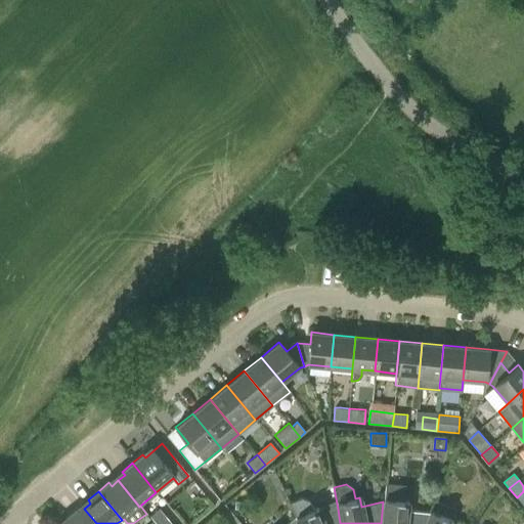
[(301,498),(289,504),(297,523),(340,523),(338,509),(320,516),(317,508),(312,510),(309,501),(301,498)]
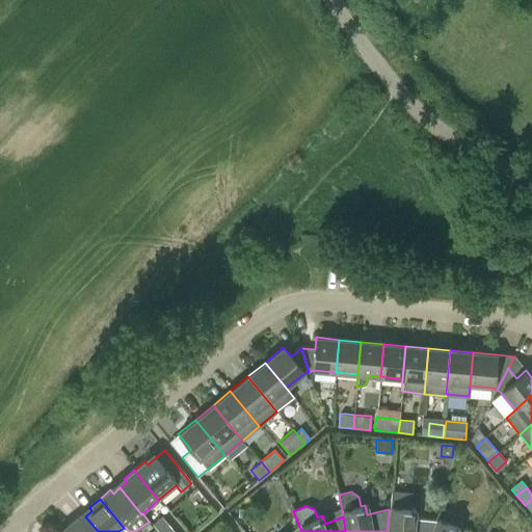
[(389,509),(387,531),(430,531),(436,520),(413,517),(414,509),(389,507),(389,509)]
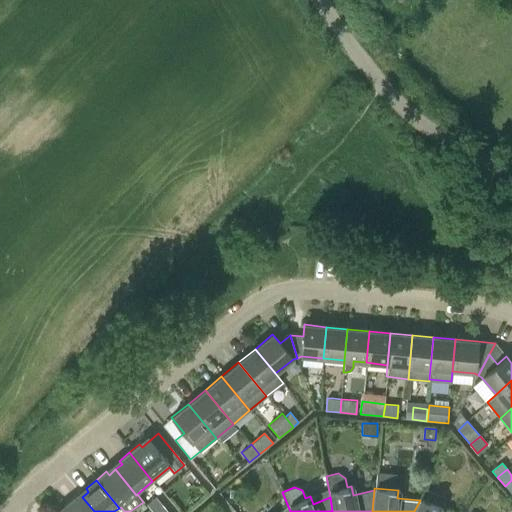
[(94,511),(82,497),(75,502),(73,499),(63,507),(66,511),(94,511)]
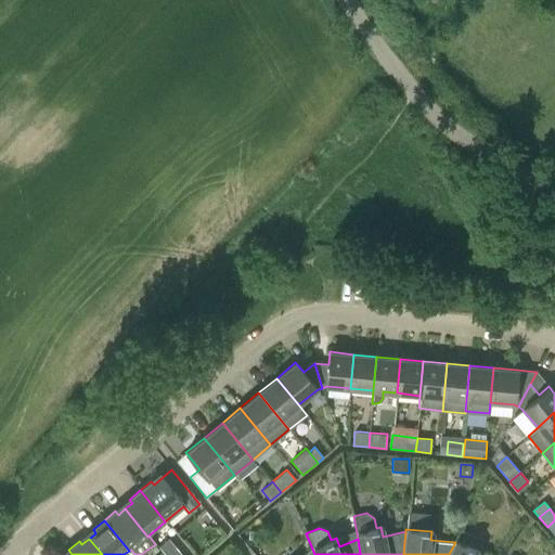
[(455,541),(455,542),(449,554),(477,554),(479,551),(455,541)]
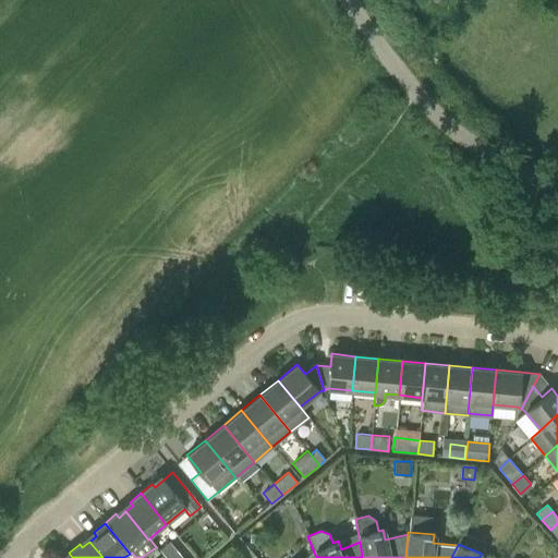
All buildings are outlined.
